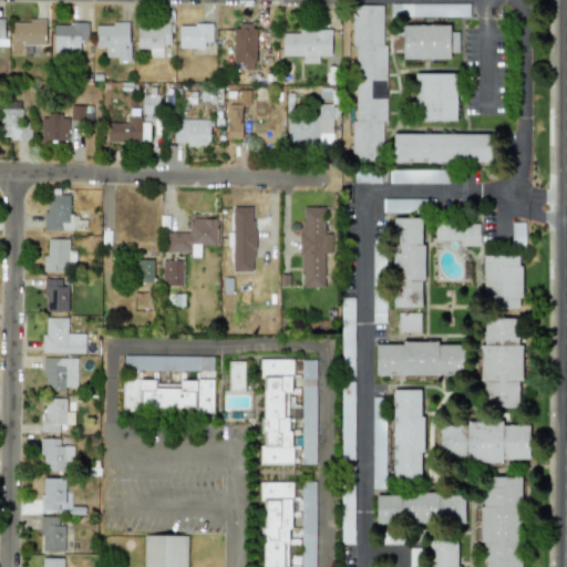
[(467,3),(390,3),(391,17),(467,16),(467,3)]
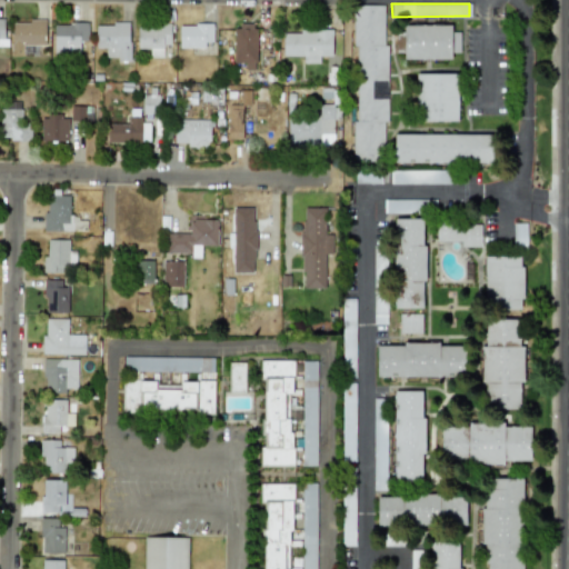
[(385,5),(353,6),(355,161),(386,161),(385,5)]
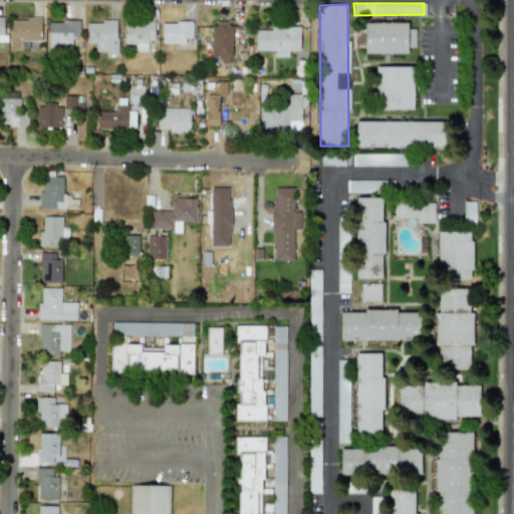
[(10,19),(10,45),(21,45),(21,41),(41,40),(41,18),(10,19)]
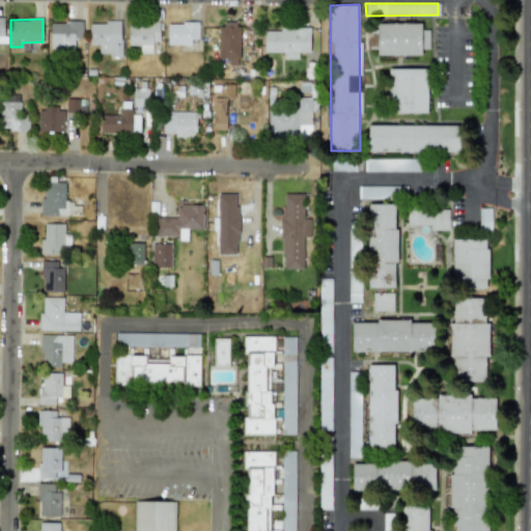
[(50,50),(74,51),(74,38),(82,39),(82,22),(50,21),(50,50)]
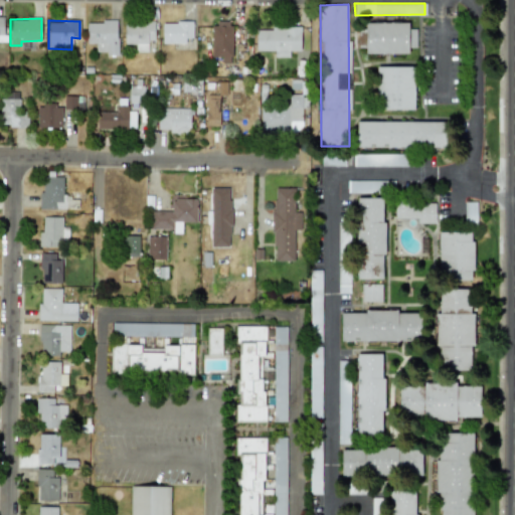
[(118,52),(117,21),(87,21),(87,53),(118,52)]
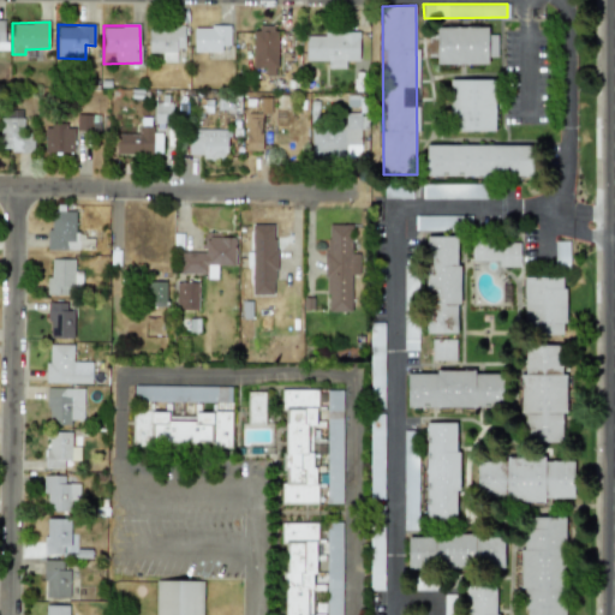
[(193,49),(230,49),(230,25),(193,25),(193,49)]
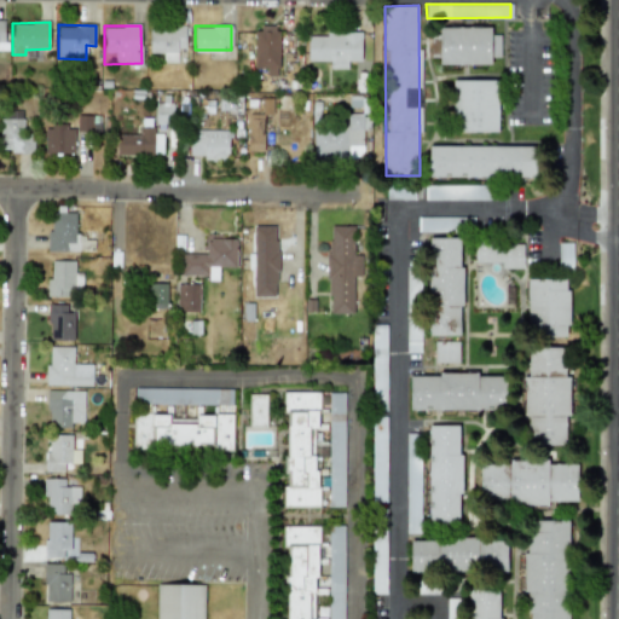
[(177,62),(177,47),(185,48),(185,27),(149,27),(149,53),(163,53),(162,62),(177,62)]
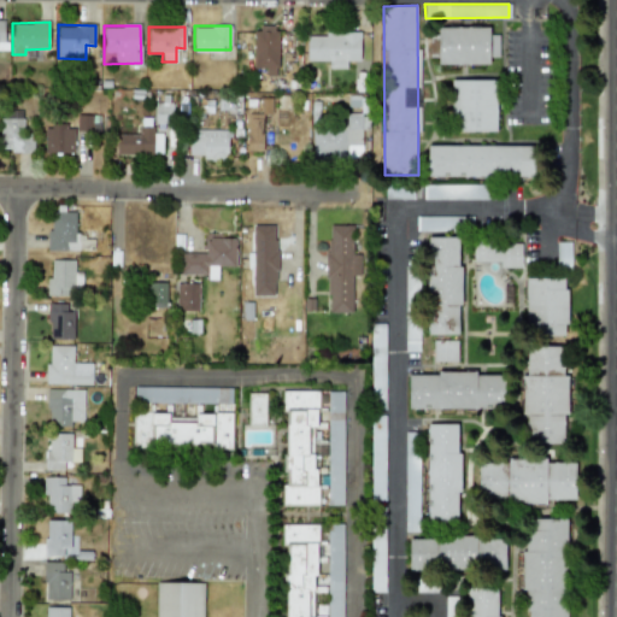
[(253,68),(265,68),(265,76),(277,76),(277,27),(253,27),(253,68)]
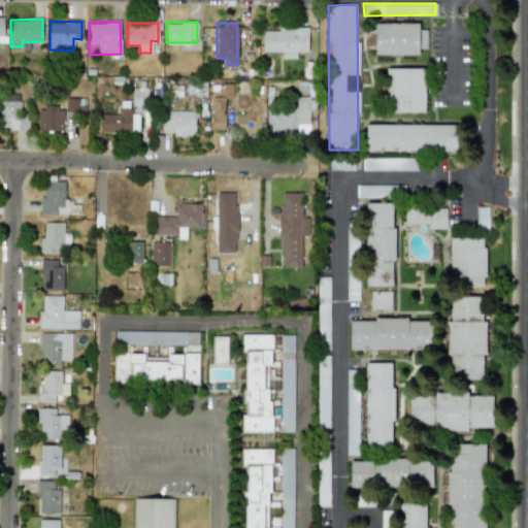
[(426,29),(418,29),(418,23),(374,23),(373,55),(418,55),(418,48),(426,48),(426,29)]
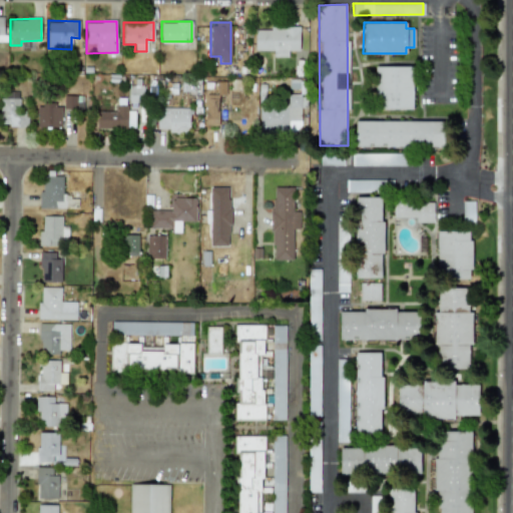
[(254,50),(273,50),(273,56),(288,57),(288,50),(299,50),(299,27),(254,26),(254,50)]
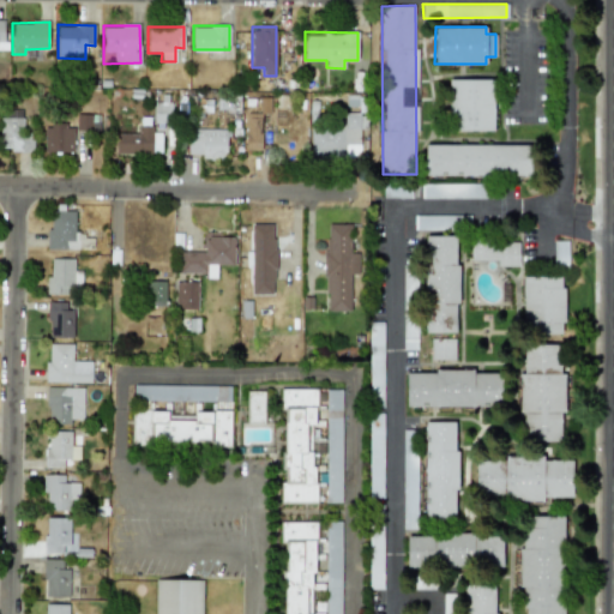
[(493,78),(447,79),(449,131),(494,130),(493,78)]
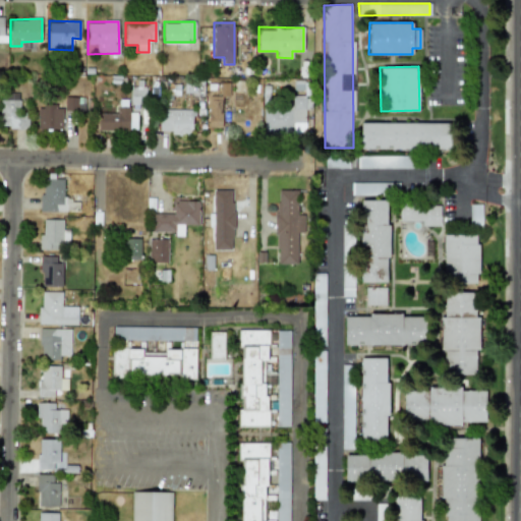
[(146,87),(130,87),(130,107),(145,107),(146,87)]
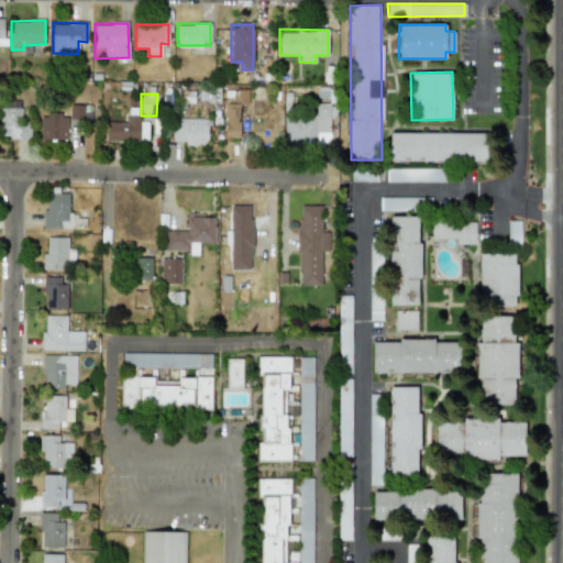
[(330,142),(331,103),(316,102),(315,114),(285,114),(284,141),(330,142)]
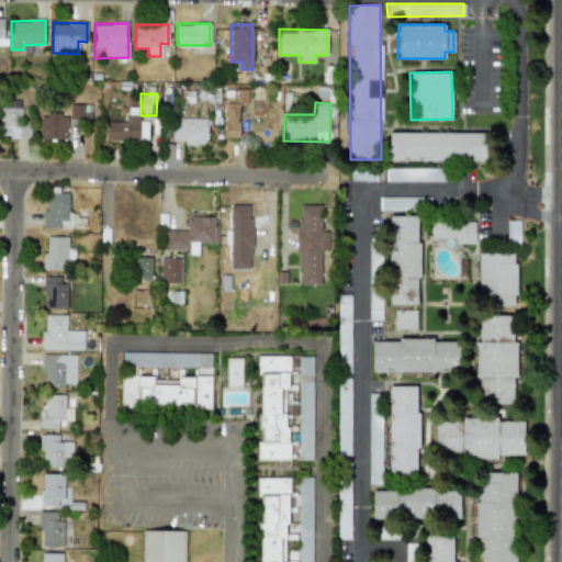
[(238,137),(239,103),(225,103),(224,137),(238,137)]
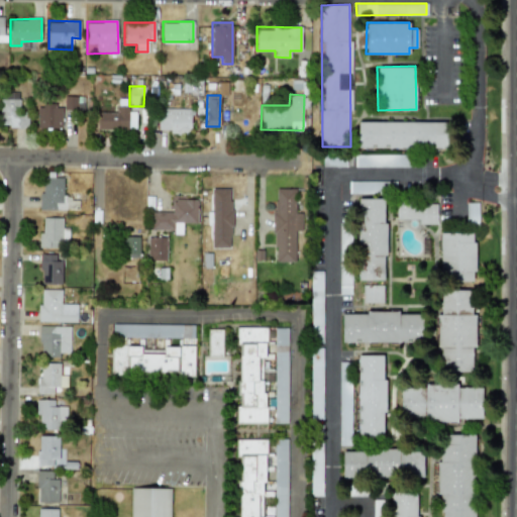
[(64,109),(76,109),(77,96),(65,96),(64,109)]
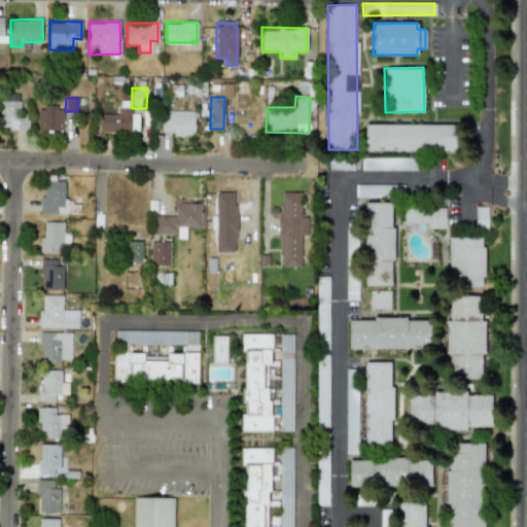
[(99,131),(138,132),(138,113),(129,113),(130,101),(119,100),(118,114),(99,113),(99,131)]
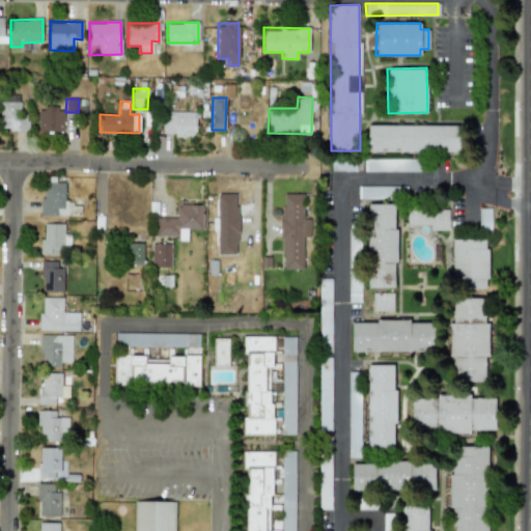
[(0,130),(28,131),(28,103),(0,102),(0,130)]
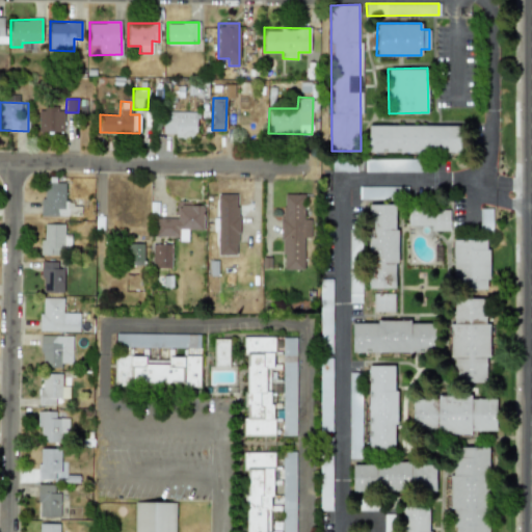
[(62,132),(63,109),(38,108),(37,131),(62,132)]
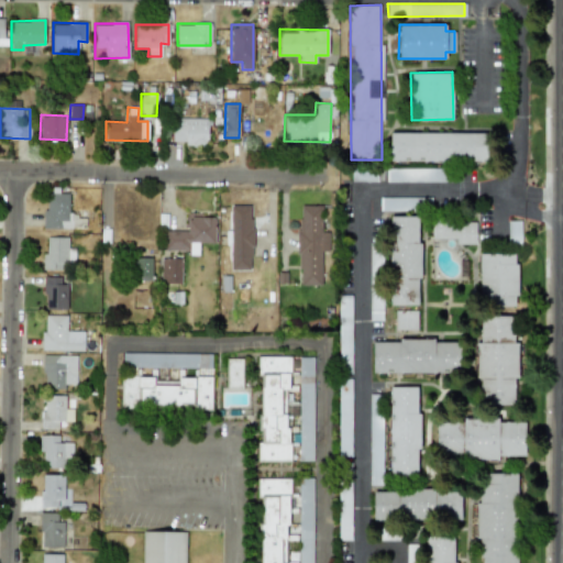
[(172,144),(207,144),(208,118),(173,118),(172,144)]
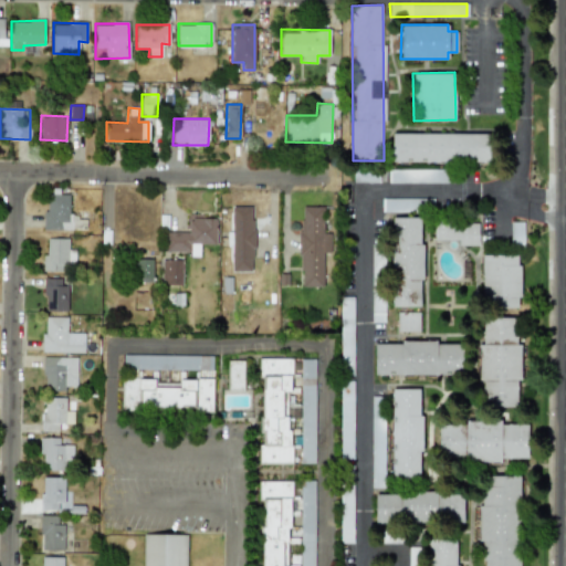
[(490,134),(391,133),(391,161),(490,163),(490,134)]
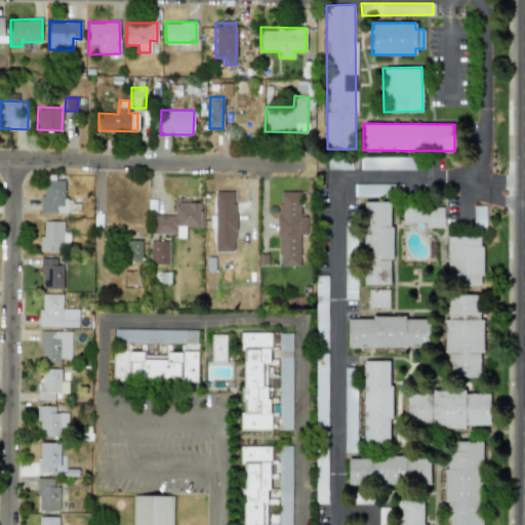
[(359,158),(360,169),(401,168),(401,157),(359,158)]
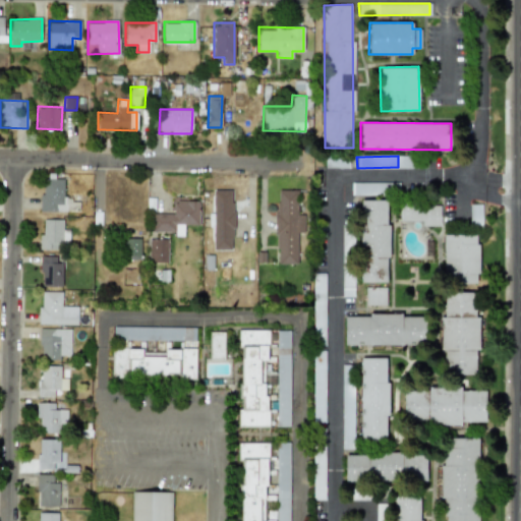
[(40,211),(63,212),(64,179),(41,178),(40,211)]
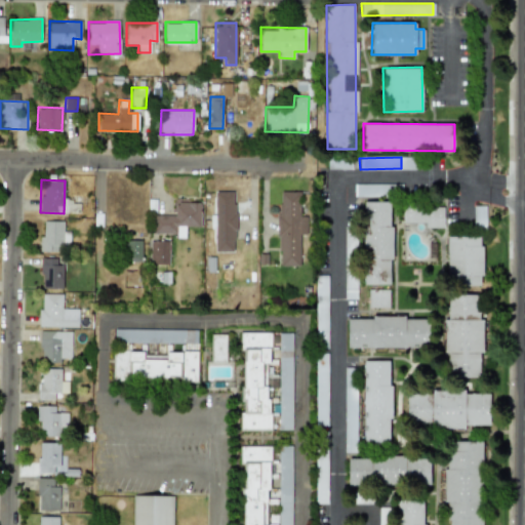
[(384,196),(384,184),(354,184),(354,196),(384,196)]
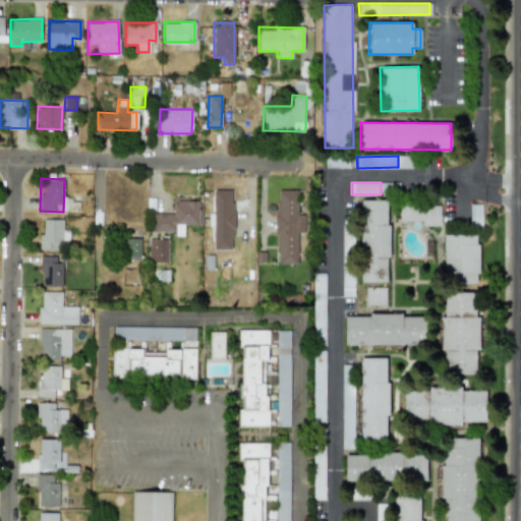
[(213,249),(232,249),(233,190),(214,190),(213,249)]
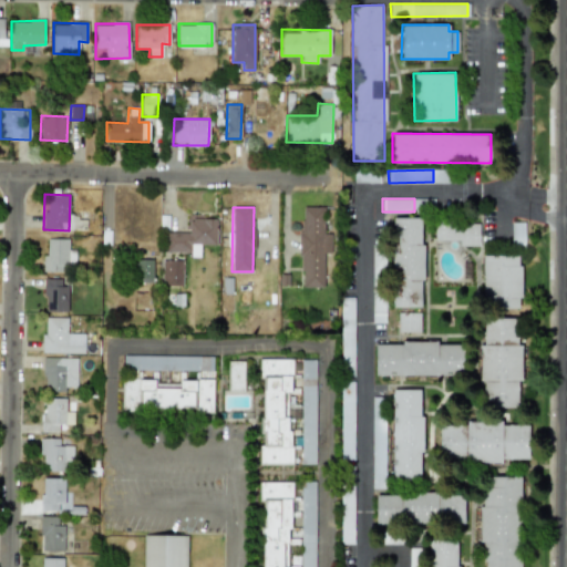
[(323,287),(325,253),(327,253),(328,207),(300,207),(299,287),(323,287)]
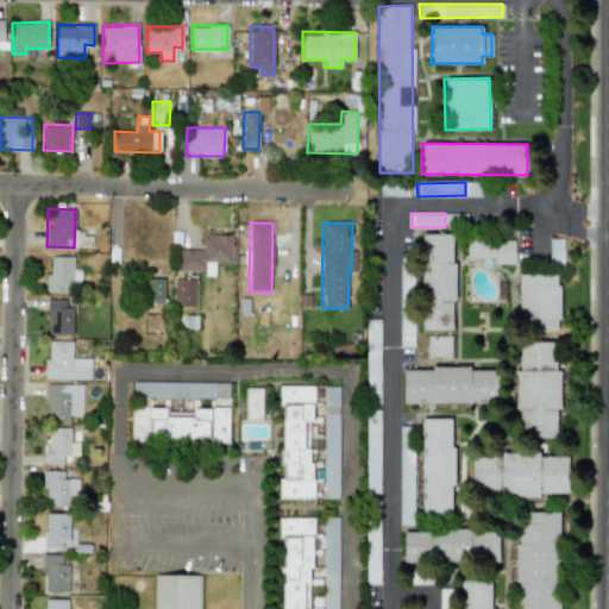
[(203,250),(176,249),(175,270),(205,271),(205,275),(214,276),(214,263),(232,263),(233,234),(203,233),(203,250)]
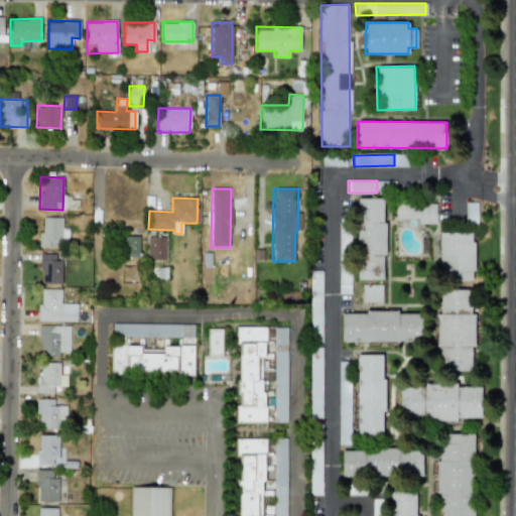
[(384,198),(357,198),(357,276),(384,276),(384,198)]
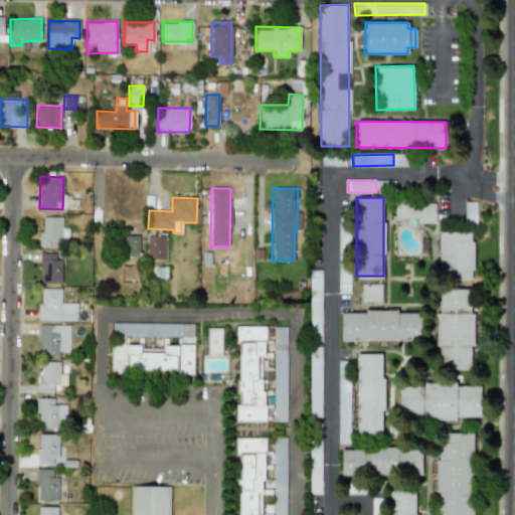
[(395,217),(416,217),(416,223),(435,222),(435,202),(395,202),(395,217)]
